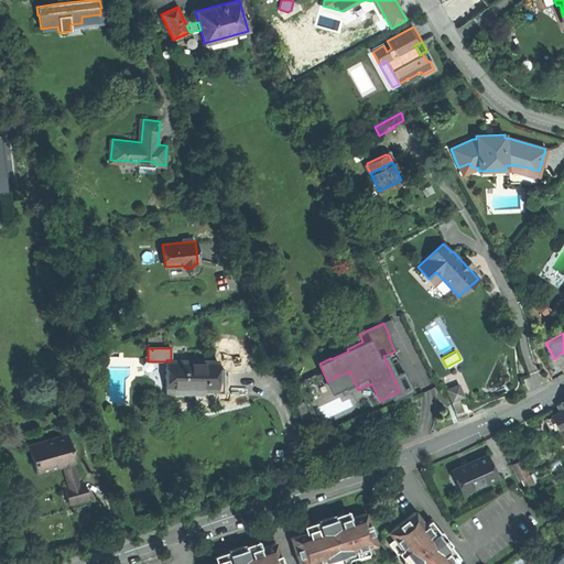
[(400,391),(390,396),(392,400),(404,393),(412,390),(403,370),(396,373),(387,355),(383,356),(400,391)]
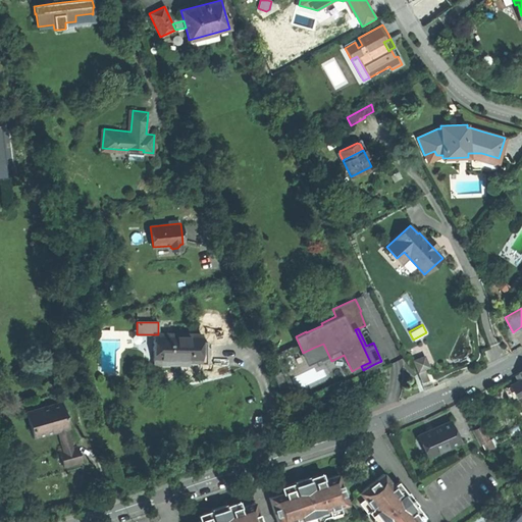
[(205,342),(205,334),(158,334),(153,334),(153,361),(154,361),(192,361),(205,361),(205,342)]
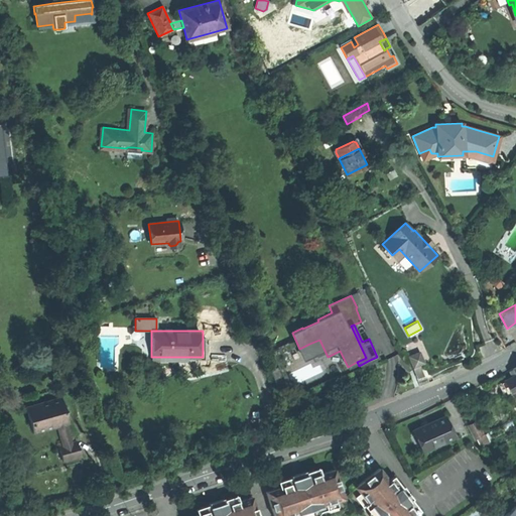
[(209,338),(203,338),(203,357),(189,357),(189,360),(209,360),(209,338)]
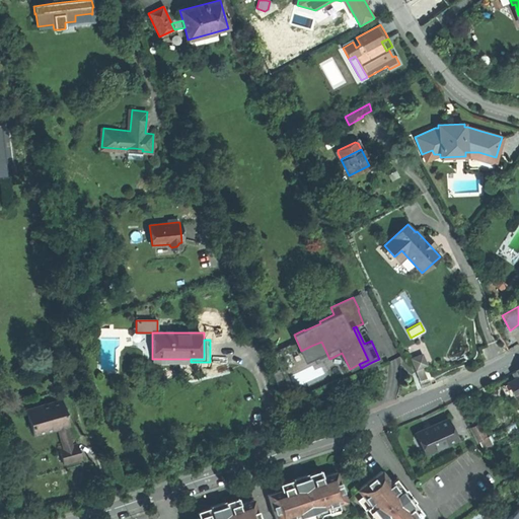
[(315,363),(328,357),(321,342),(311,346),(313,350),(309,352),(315,363)]
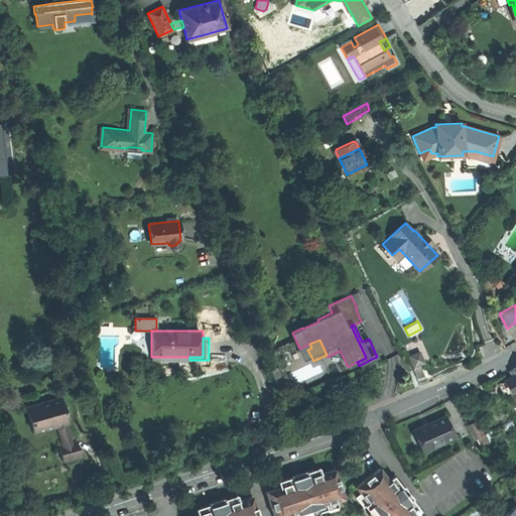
[(417,351),(407,356),(417,378),(424,375),(419,364),(422,362),(417,351)]
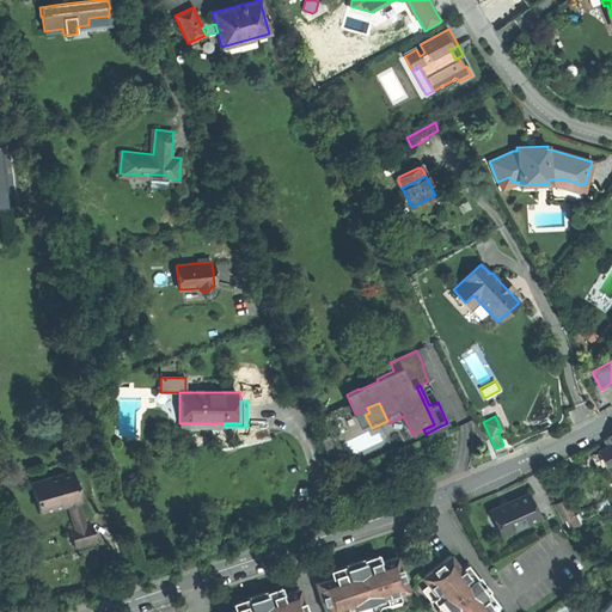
[(331,435),(320,440),(331,463),(341,458),(331,435)]
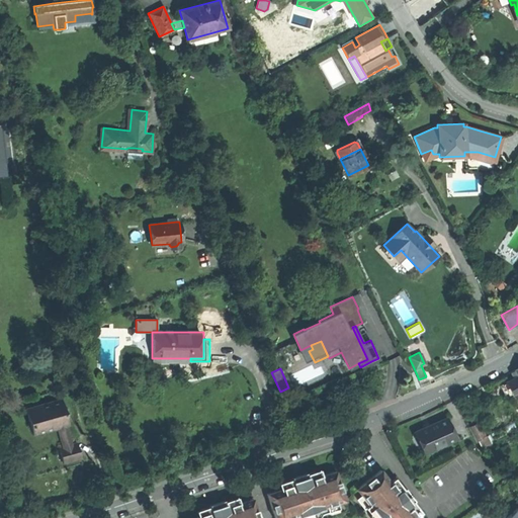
[(517,368),(515,370),(517,375),(517,376),(513,379),(506,382),(512,395),(517,392),(517,368)]
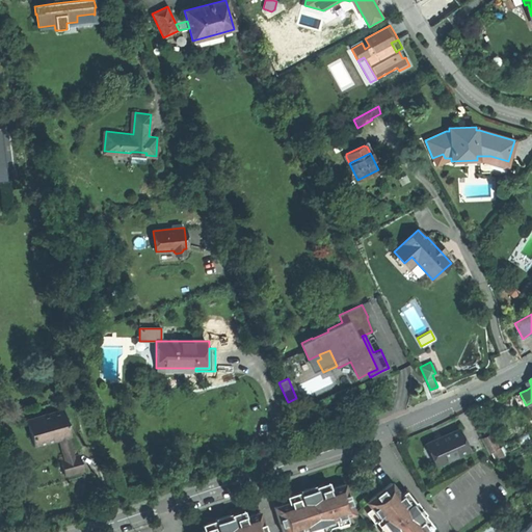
[(516,395),(514,396),(521,408),(523,407),(516,395)]
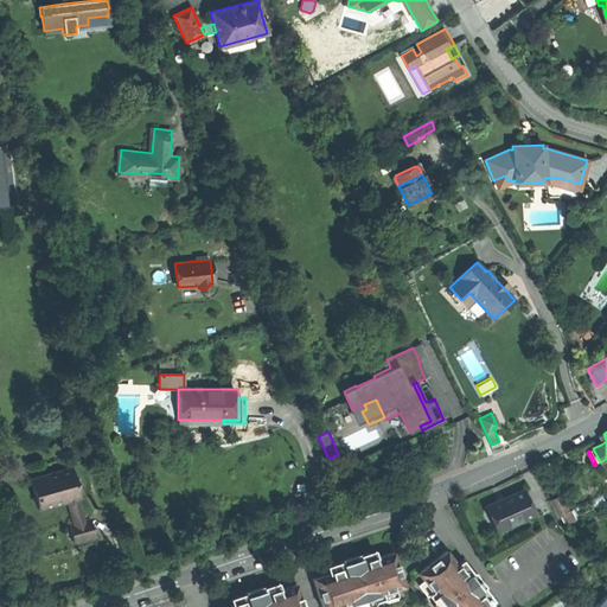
[(71,467),(30,479),(39,509),(52,505),(66,500),(77,498),(80,497),(71,467)]
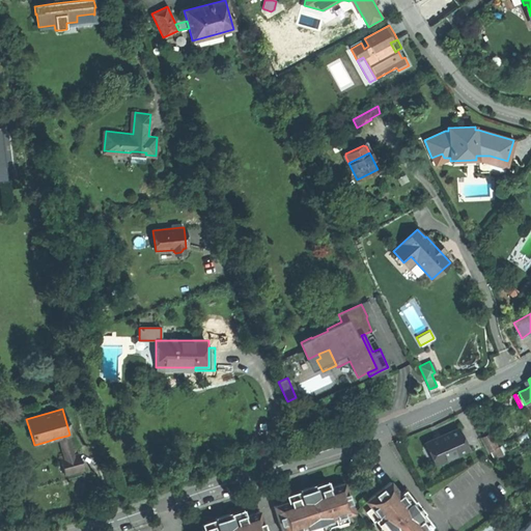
[(467,449),(457,429),(441,437),(427,443),(436,464),(467,449)]
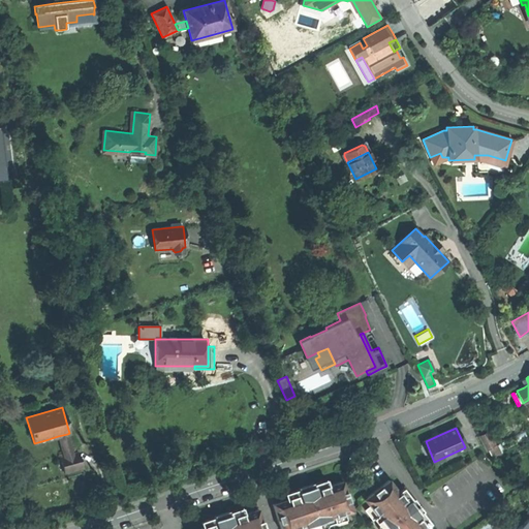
[(495,445),(488,432),(479,436),(487,450),(489,449),(495,445)]
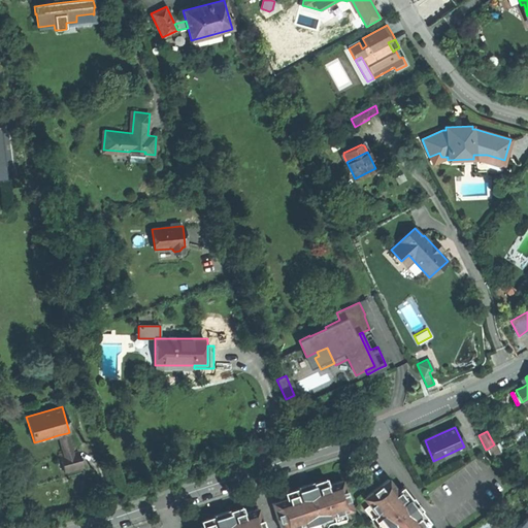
[(67,433),(58,435),(64,456),(73,453),(67,433)]
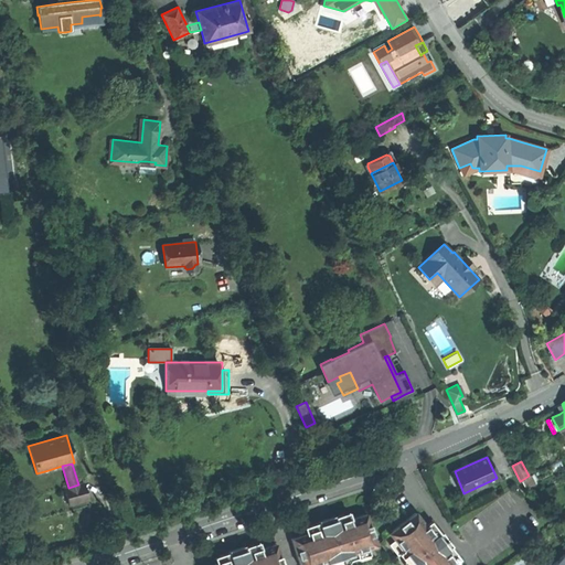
[(464,493),(455,471),(451,472),(461,494),(464,493)]
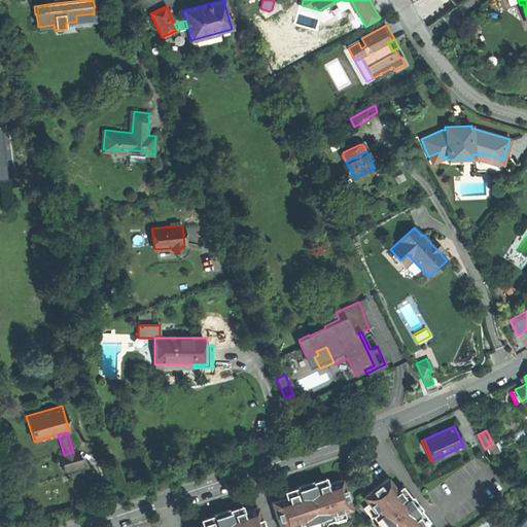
[(495,443),(493,444),(487,448),(490,455),(499,450),(495,443)]
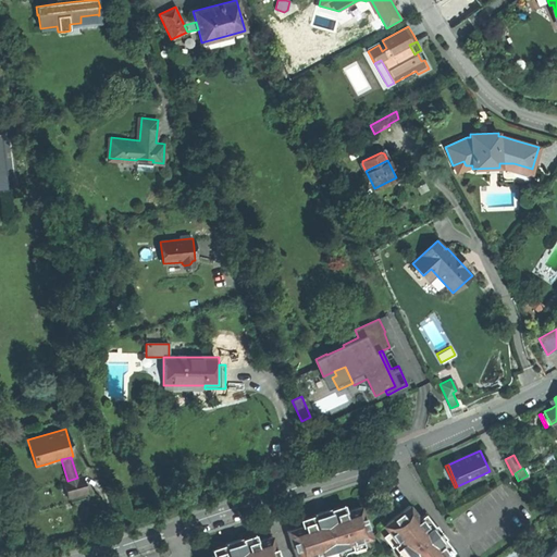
[(67,481),(63,482),(67,497),(87,492),(83,477),(77,478),(67,481)]
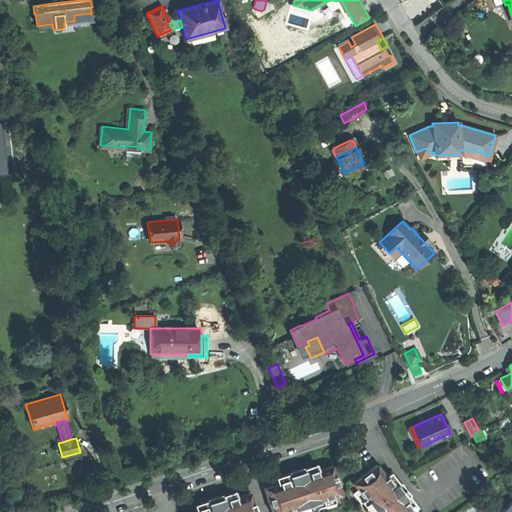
[(312,472),(310,466),(302,469),(303,471),(289,475),(289,474),(280,476),(282,481),(264,488),(271,511),(287,511),(292,511),(300,511),(302,509),(312,505),(316,507),(323,505),(322,501),(341,494),(331,465),(312,472)]
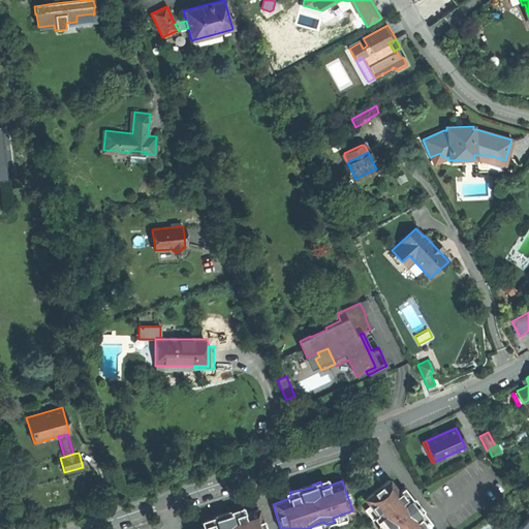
[(402,496),(389,480),(364,499),(376,516),(373,519),(377,524),(382,525),(384,528),(426,528),(422,523),(426,519),(421,511),(418,514),(410,501),(412,500),(406,493),(402,496)]
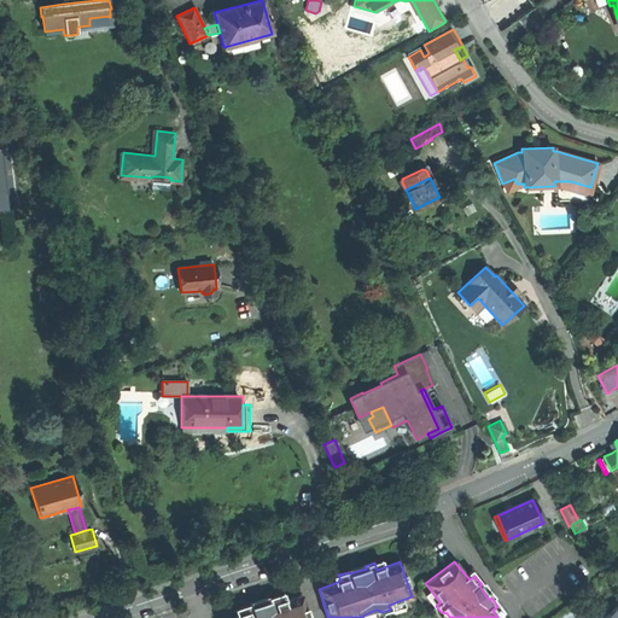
[(487,592),(482,584),(479,586),(489,600),(491,598),(487,592)]
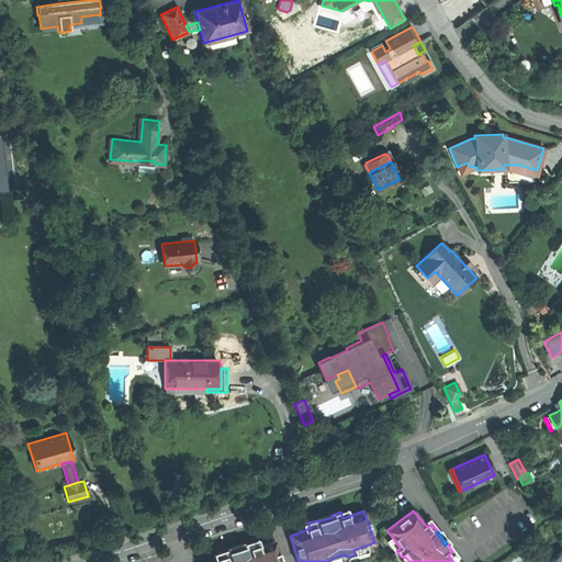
[(254,548),(251,541),(243,544),(243,547),(228,552),(227,549),(218,552),(221,559),(210,561),(280,561),(273,541),(254,548)]
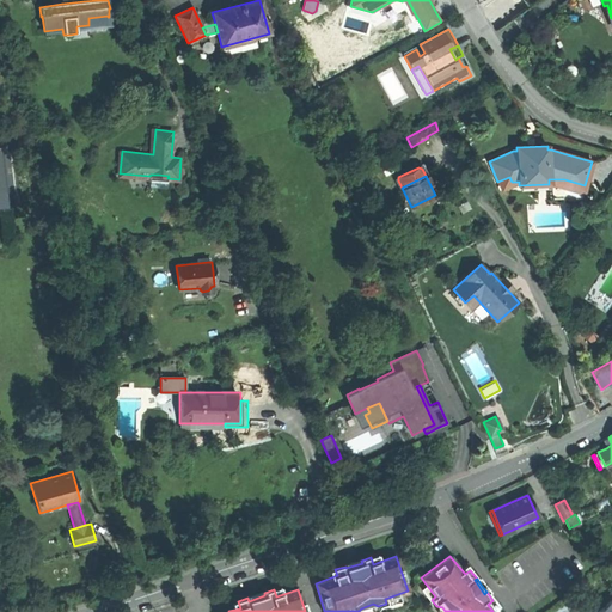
[(386,611),(412,604),(408,591),(385,599),(386,604),(378,606),(373,604),(361,609),(359,611),(349,611),(343,611),(386,611)]
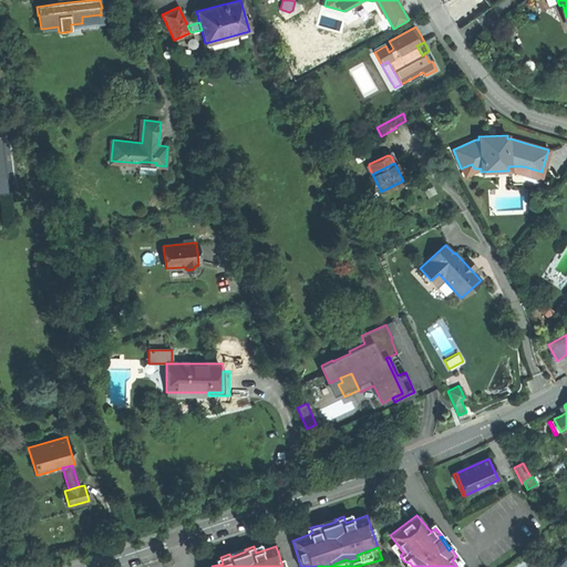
[(566,566),(566,556),(555,566),(566,566)]
